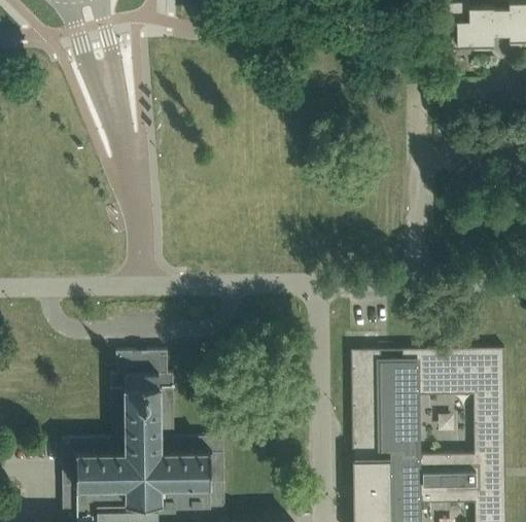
[(525,45),(525,3),(507,4),(509,46),(525,45)]
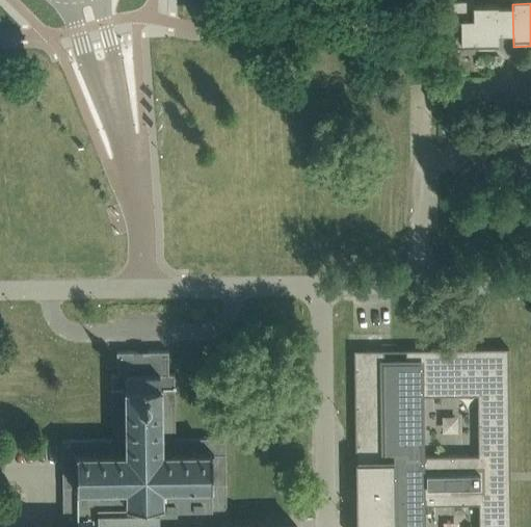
[(498,52),(498,9),(473,9),(473,5),(447,5),(448,53),(498,52)]
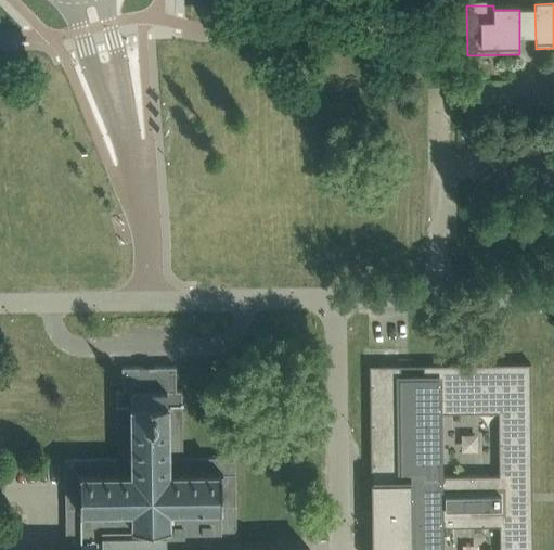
[(530,368),(422,369),(422,370),(423,370),(423,382),(400,382),(400,371),(401,371),(401,369),(369,370),(371,549),(531,549),(531,512),(531,503),(530,368)]
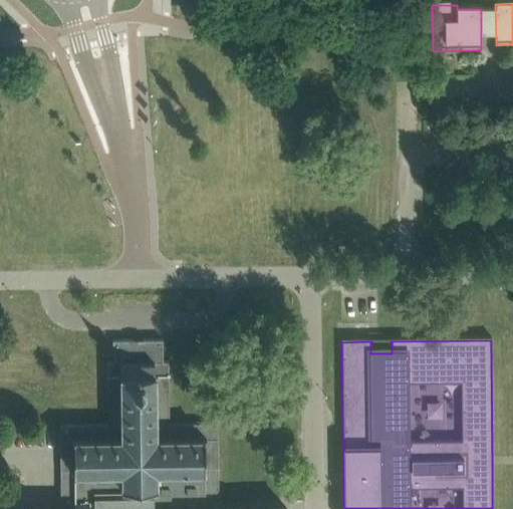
[(222,508),(222,506),(218,506),(217,427),(169,428),(168,379),(169,379),(169,364),(163,364),(163,344),(111,344),(112,366),(107,366),(107,379),(108,379),(108,430),(60,431),(61,508),(222,508)]
